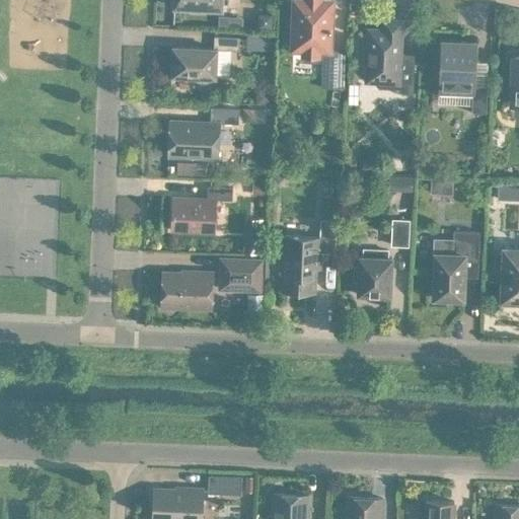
[(173,0),(173,6),(191,7),(191,11),(204,11),(204,8),(221,8),(221,3),(227,3),(227,0),(173,0)]
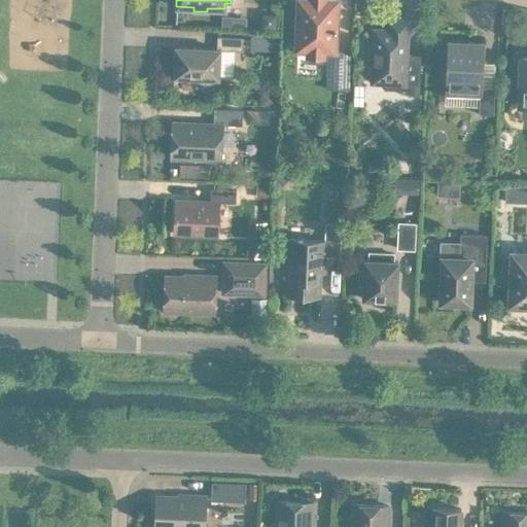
[(299,0),(297,26),(291,26),(291,43),(297,43),(296,48),(307,48),(306,56),(324,57),(324,49),(334,49),(336,0),(334,0),(299,0)]
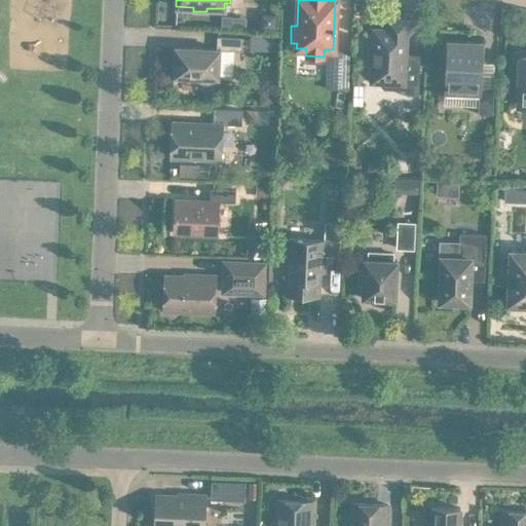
[(221,16),(221,27),(230,27),(230,16),(221,16)]
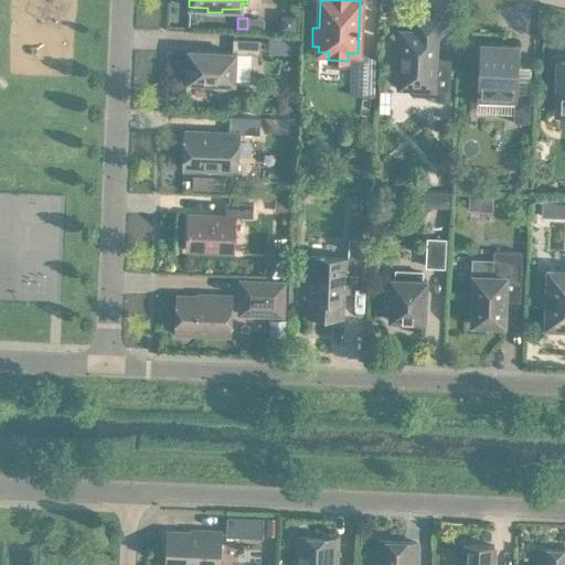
[(438,65),(435,61),(437,23),(417,22),(416,33),(401,32),(400,54),(396,55),(396,67),(400,70),(398,88),(408,88),(408,93),(412,96),(433,97),(437,102),(449,103),(450,65),(438,65)]
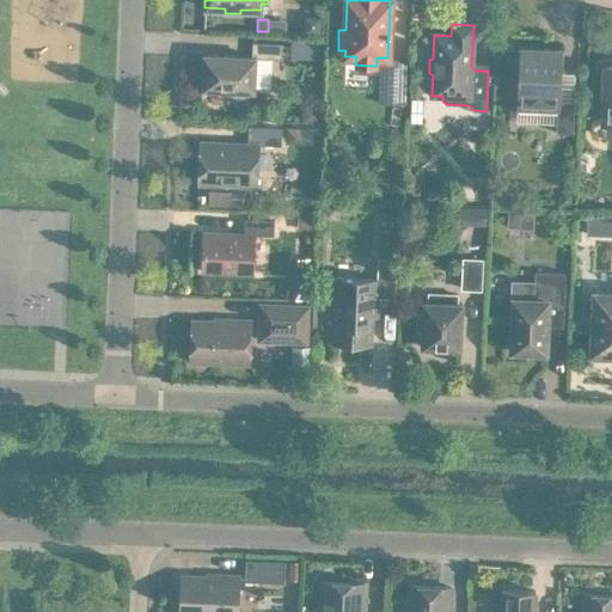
[(202,89),(230,90),(230,93),(233,96),(237,97),(240,97),(244,97),(249,95),(249,91),(254,91),(255,57),(281,59),(282,44),(252,42),(251,57),(203,55),(202,89)]
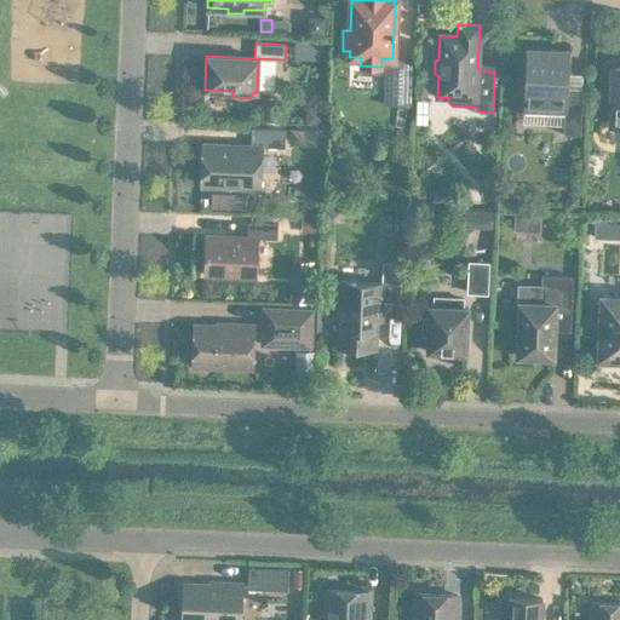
[(527,49),(524,110),(563,113),(563,135),(580,136),(581,103),(566,103),(568,50),(527,49)]
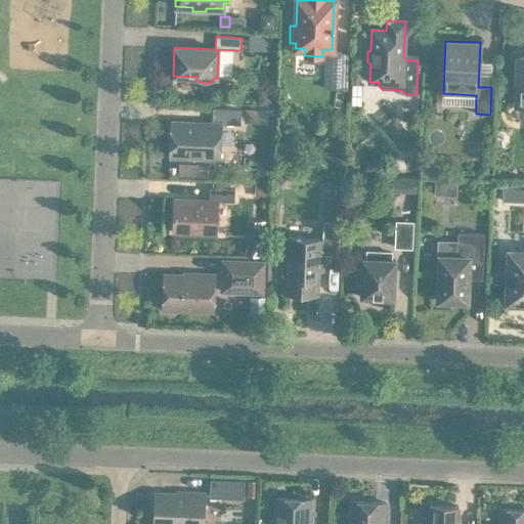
[(323,74),(323,88),(347,89),(347,75),(323,74)]
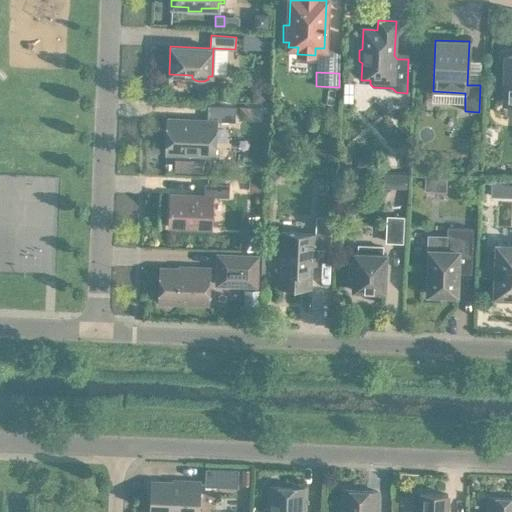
[(266,103),(267,89),(253,89),(252,102),(266,103)]
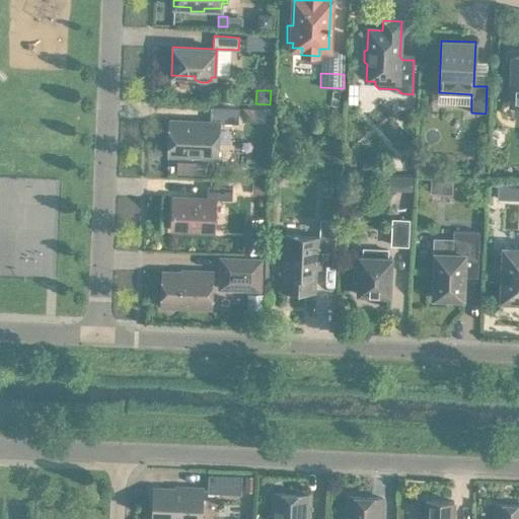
[(168,156),(217,158),(219,123),(238,124),(239,108),(211,107),(210,122),(169,120),(168,156)]
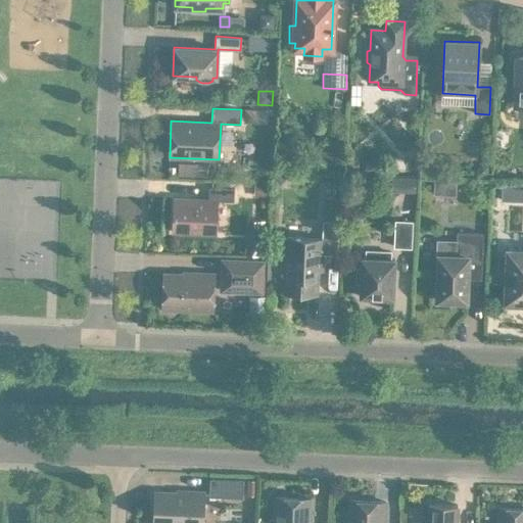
[(178,163),(178,177),(206,178),(206,164),(178,163)]
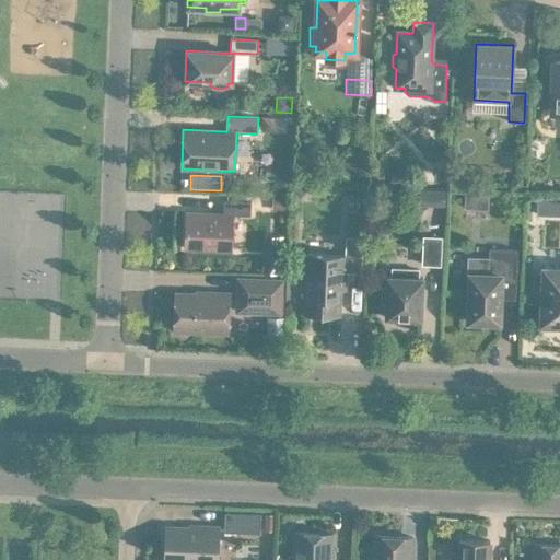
[(509,182),(509,188),(523,188),(523,176),(515,176),(509,182)]
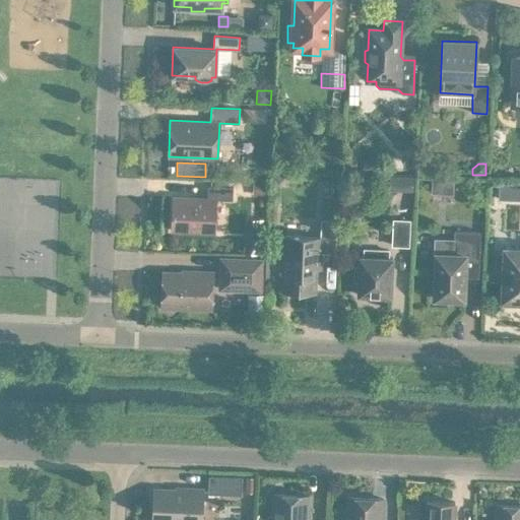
[(274,171),(269,175),(276,184),(282,180),(274,171)]
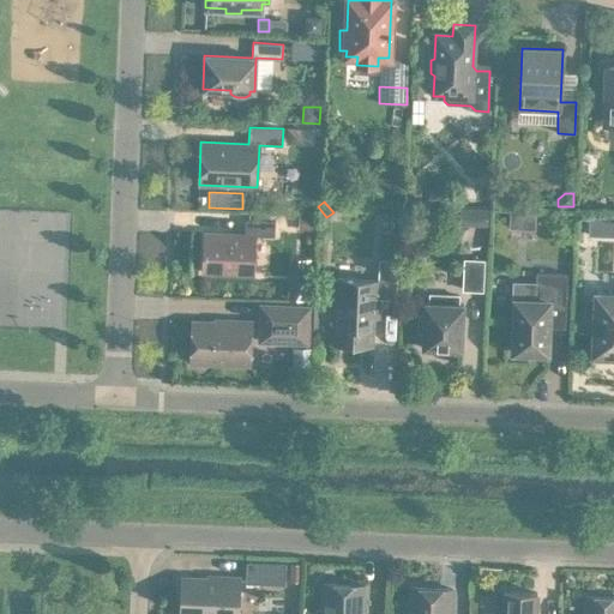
[(203,272),(253,275),(254,235),(275,236),(275,221),(245,220),(245,235),(204,233),(203,272)]
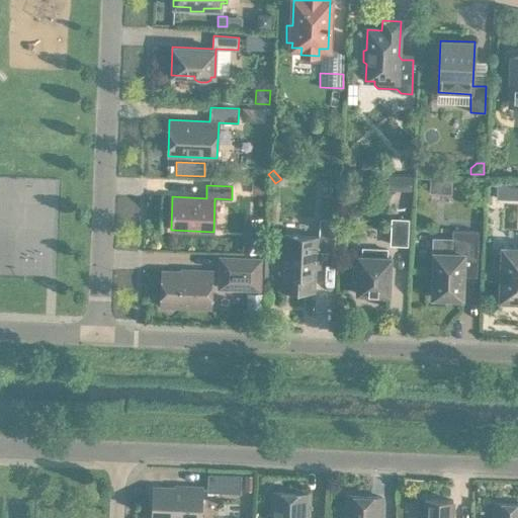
[(244,219),(243,253),(261,253),(261,220),(244,219)]
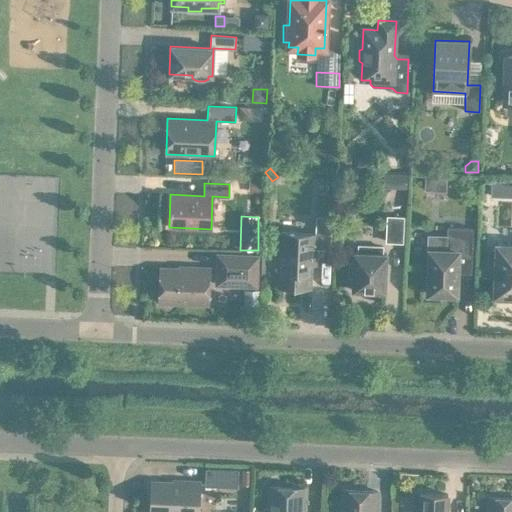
[(307,264),(315,265),(315,249),(330,250),(332,217),(316,216),(315,234),(297,233),(296,243),(280,242),(278,287),(309,288),(309,287),(310,273),(307,273),(307,264)]
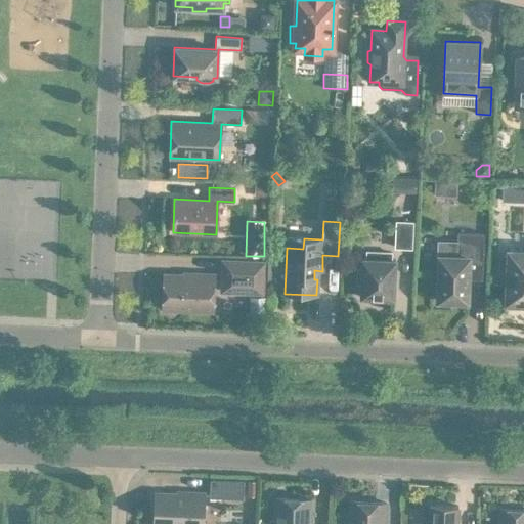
[(396,222),(395,248),(411,248),(412,222),(396,222)]
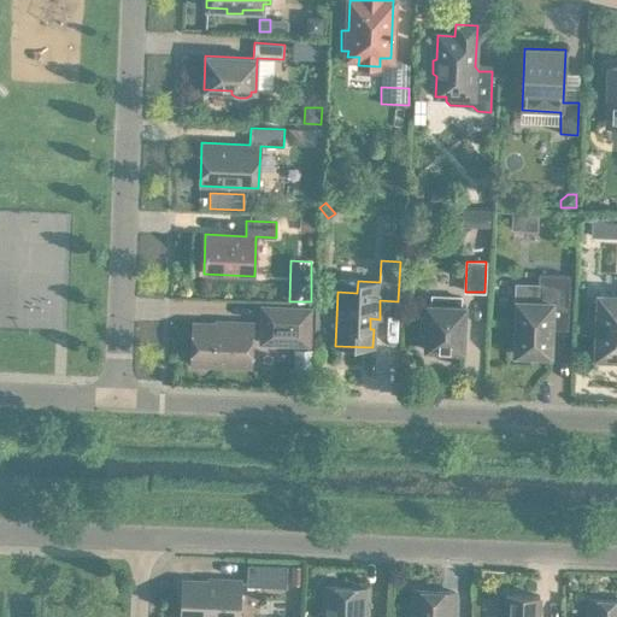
[(552,307),(568,307),(569,276),(539,275),(538,303),(517,301),(515,354),(532,354),(532,358),(546,359),(546,356),(550,356),(552,307)]
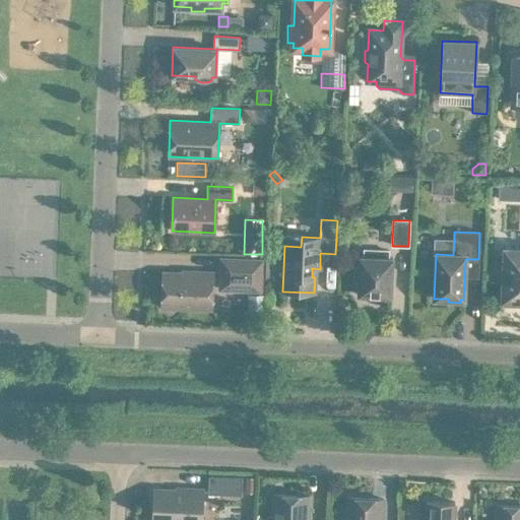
[(519,248),(504,248),(504,250),(504,253),(500,253),(499,269),(503,269),(502,301),(505,301),(505,305),(518,306),(518,302),(519,302),(519,248)]
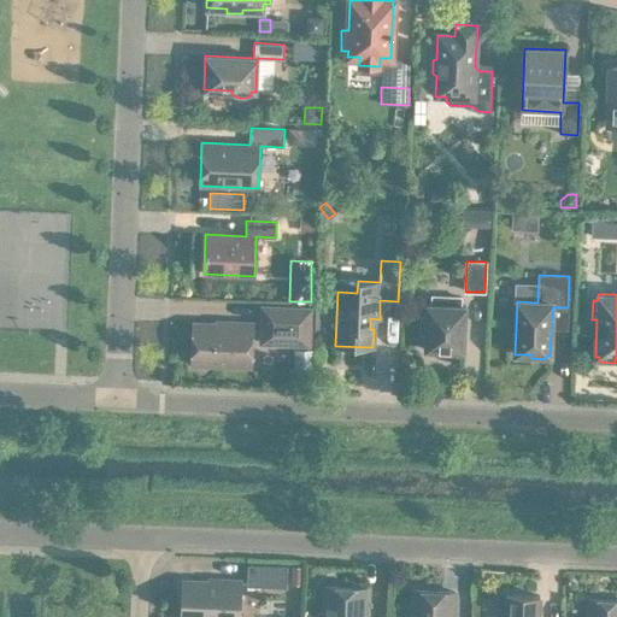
[(432,297),(432,305),(425,305),(425,317),(421,317),(419,334),(424,334),(424,350),(464,352),(465,306),(460,306),(460,298),(432,297)]
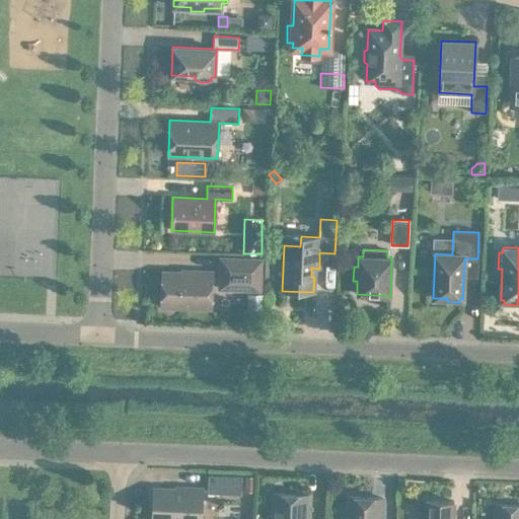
[(219,289),(260,290),(261,260),(220,258),(219,289)]
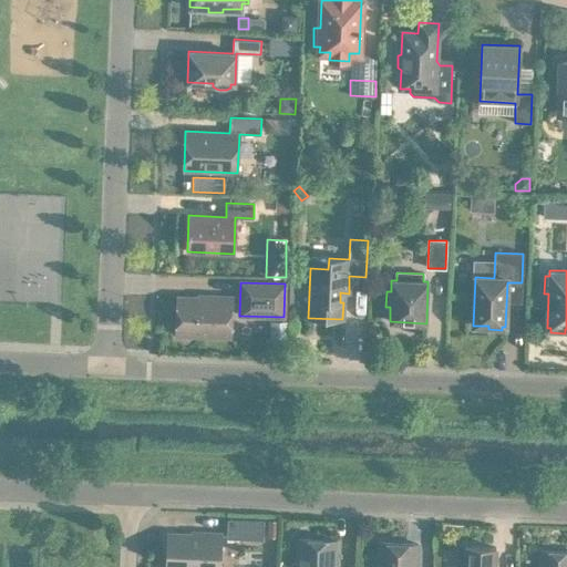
[(176,334),(229,337),(232,297),(205,296),(205,298),(178,297),(176,334)]
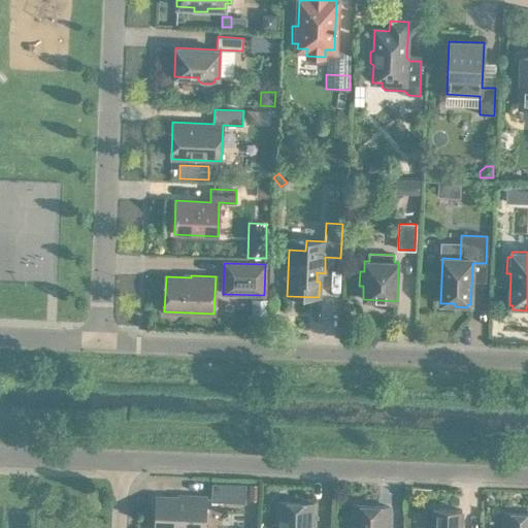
[(252,299),(252,319),(267,319),(267,299),(252,299)]
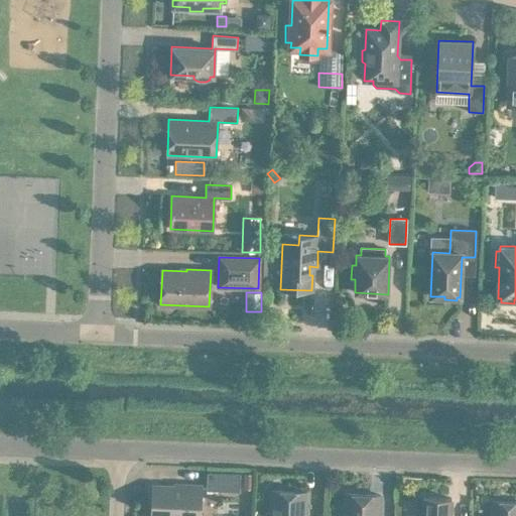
[(206,490),(239,492),(240,474),(207,472),(206,490)]
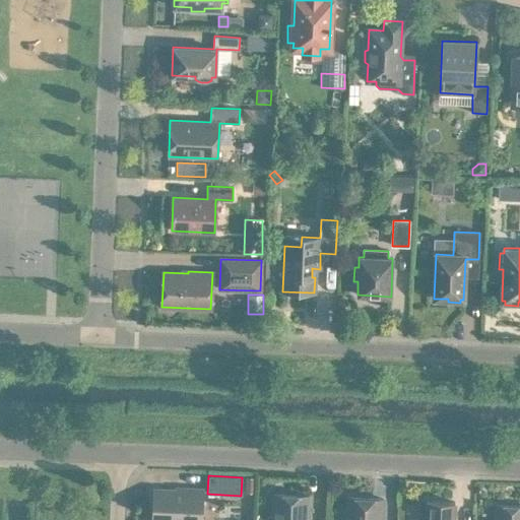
[(246,477),(246,491),(254,491),(255,477),(246,477)]
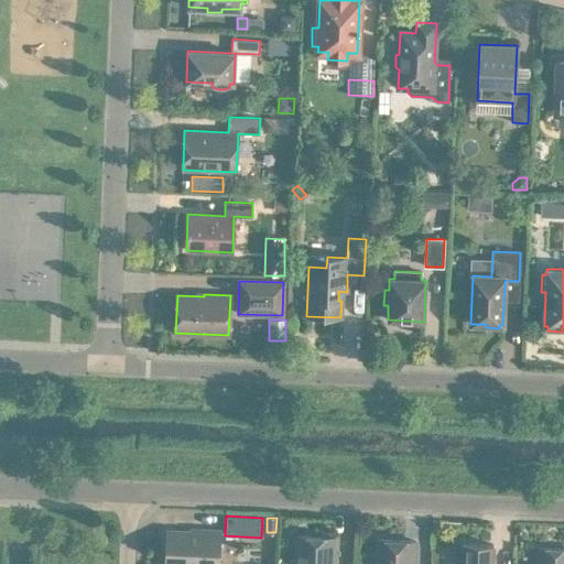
[(164,563),(218,563),(219,531),(201,530),(201,533),(192,533),(192,531),(166,530),(164,563)]
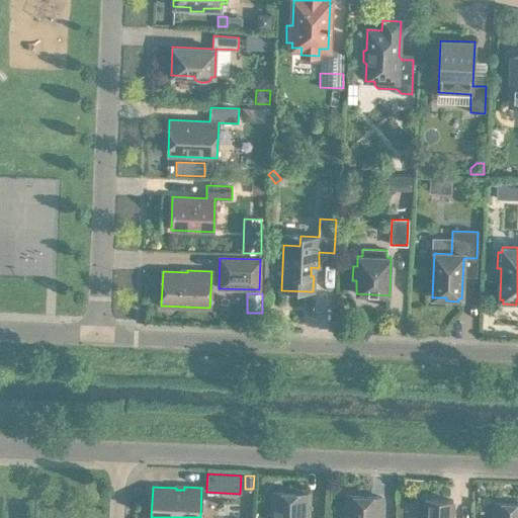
[(306,517),(307,494),(272,493),(271,515),(268,515),(265,517),(264,517),(306,517)]
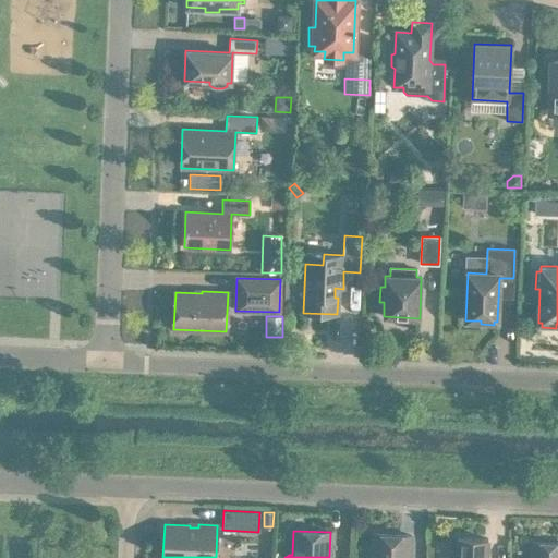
[(371,557),(409,557),(411,535),(372,534),(371,557)]
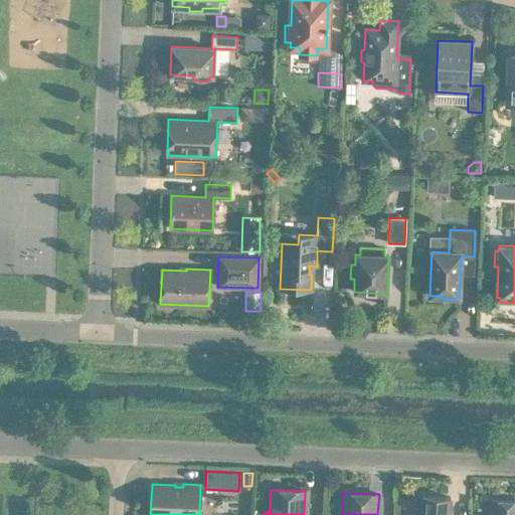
[(449,514),(450,497),(421,496),(421,509),(416,509),(415,514),(449,514)]
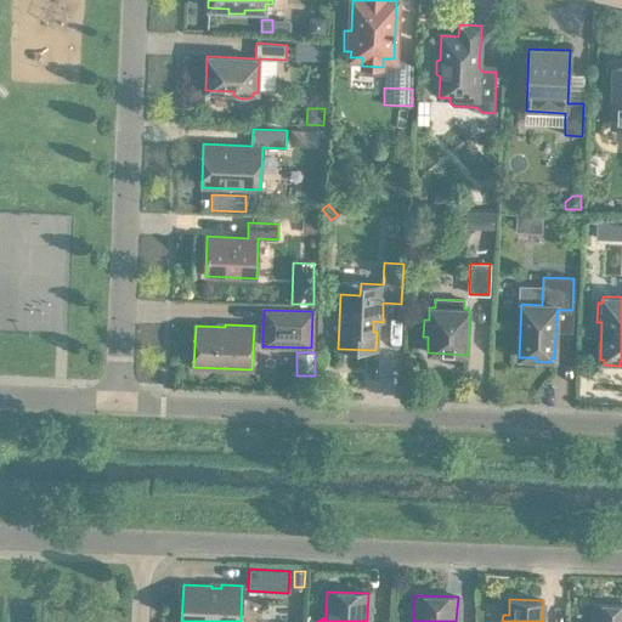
[(621,621),(621,605),(592,604),(591,621),(621,621)]
